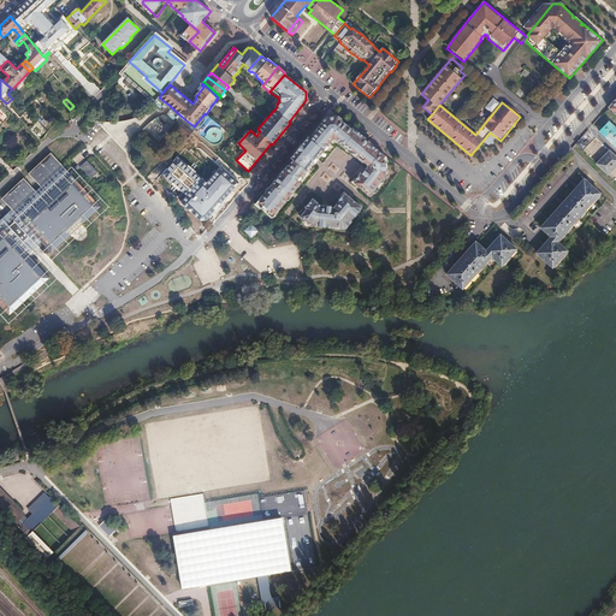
[(161,112),(146,129),(158,141),(175,123),(161,112)]
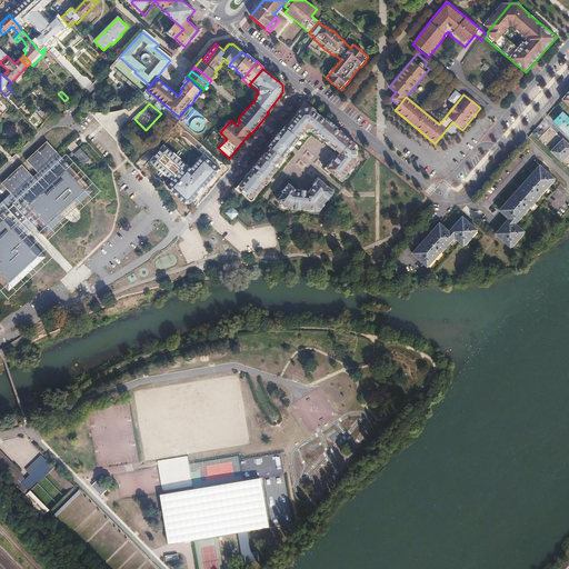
[(292,122),(287,129),(292,133),(300,140),(309,128),(325,141),(336,127),(329,121),(328,121),(312,108),(309,109),(301,109),(291,122),(292,122)]
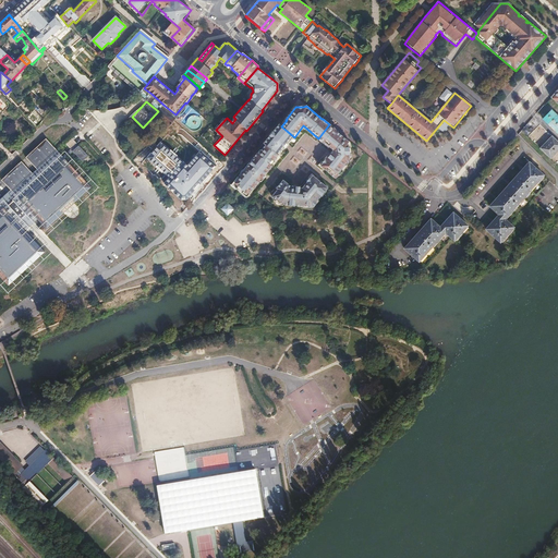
[(557,117),(552,111),(544,120),(557,134),(557,117)]
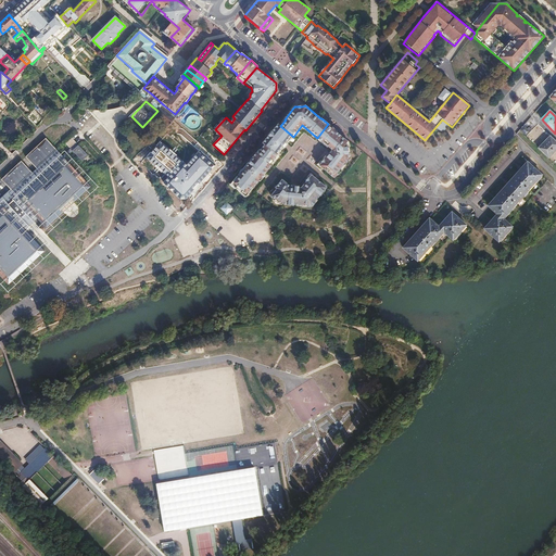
[(198,128),(199,115),(186,115),(185,128),(198,128)]
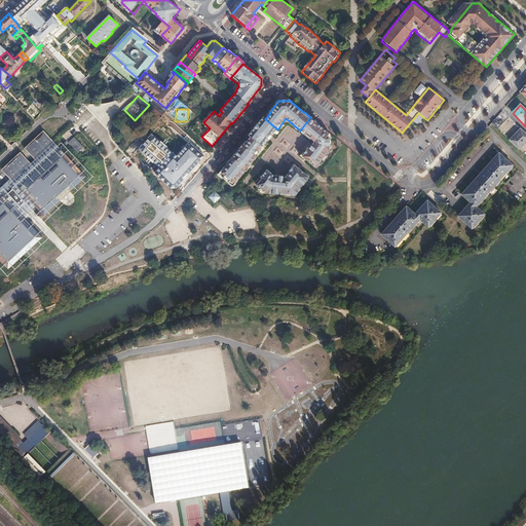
[(268,140),(277,129),(270,123),(265,119),(264,117),(255,128),(268,140)]
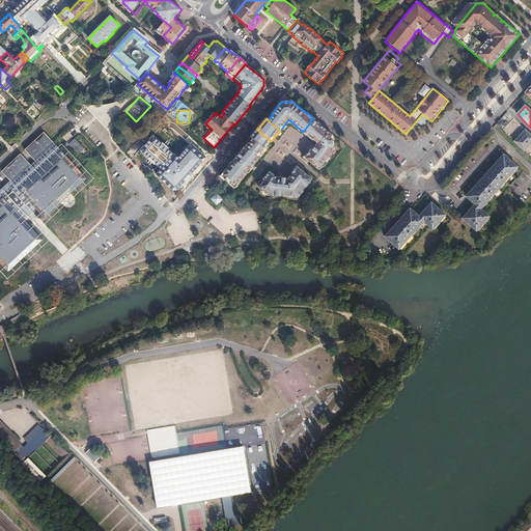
[(313,118),(303,132),(316,142),(315,143),(319,146),(314,152),(311,149),(307,155),(308,156),(306,158),(319,169),(323,166),(322,166),(325,162),(330,155),(331,156),(334,152),(333,151),(332,145),(332,141),(331,135),(332,134),(322,126),(322,124),(313,118)]
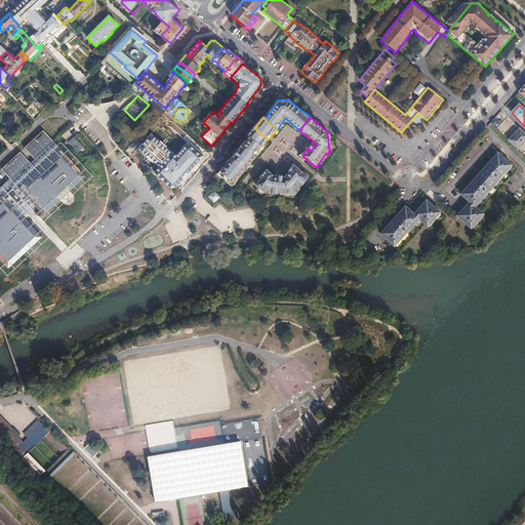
[(52,137),(67,125),(62,118),(46,131),(52,137)]
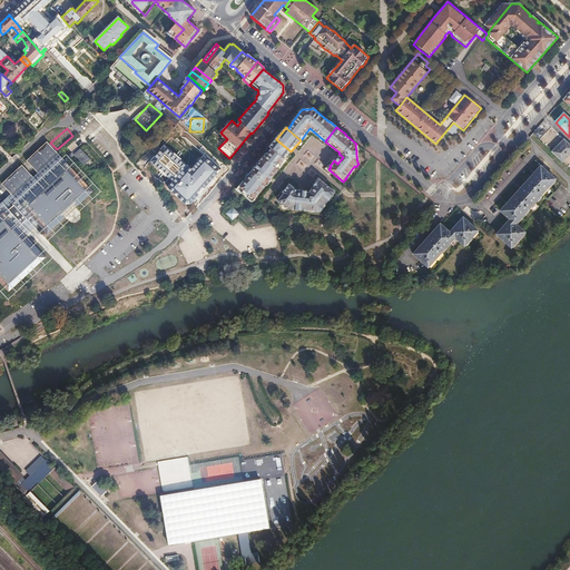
[(538,129),(532,135),(537,139),(541,133),(538,129)]
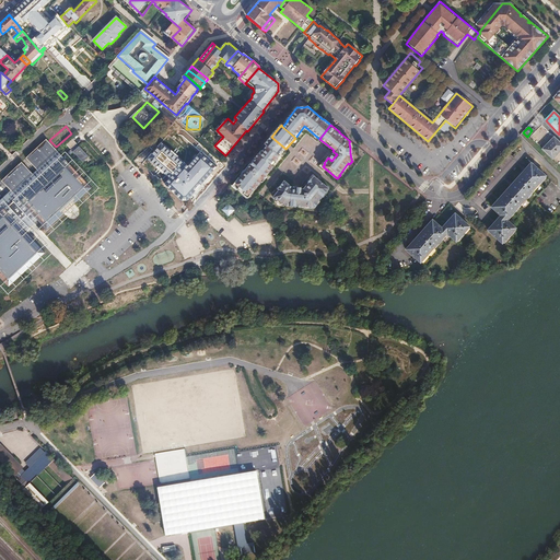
[(267,146),(258,156),(270,167),(286,149),(271,137),(265,143),(267,146)]
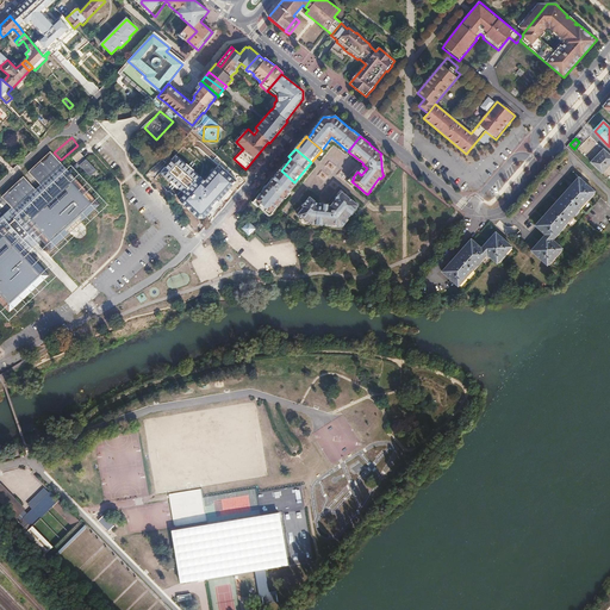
[(609,156),(603,149),(590,162),(602,174),(609,165),(609,156)]
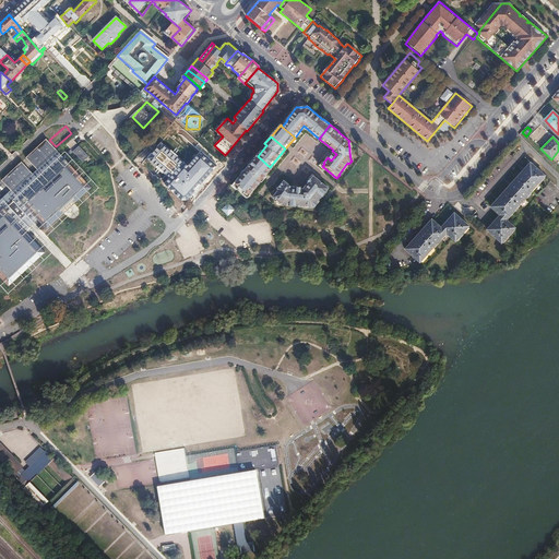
[(71,151),(63,157),(66,159),(73,153),(83,163),(88,157),(80,147),(78,150),(74,147),(76,144),(72,139),(66,145),(71,151)]
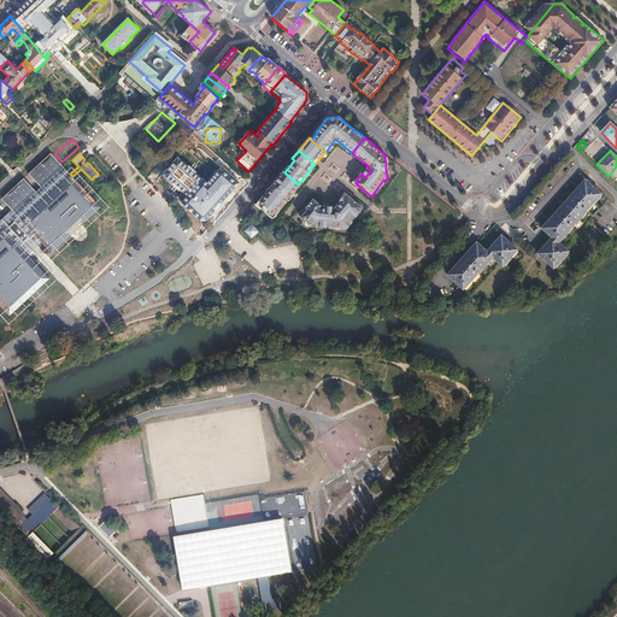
[(0,295),(15,311),(50,278),(28,257),(35,250),(42,244),(52,254),(101,207),(72,177),(72,176),(70,174),(51,154),(30,174),(34,177),(33,178),(40,188),(36,192),(28,183),(25,184),(22,181),(19,184),(1,200),(12,211),(0,222),(0,295)]
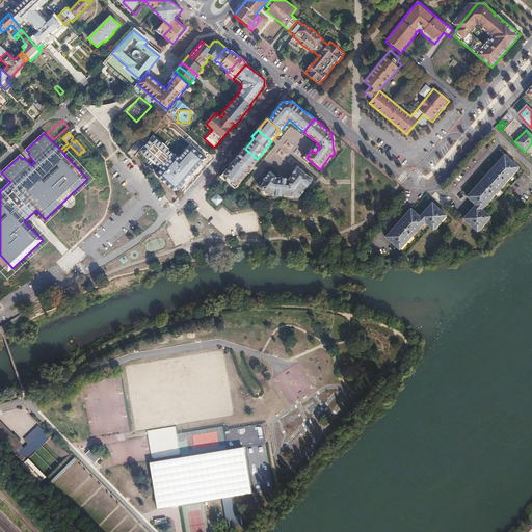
[(187,139),(175,153),(182,160),(195,147),(187,139)]
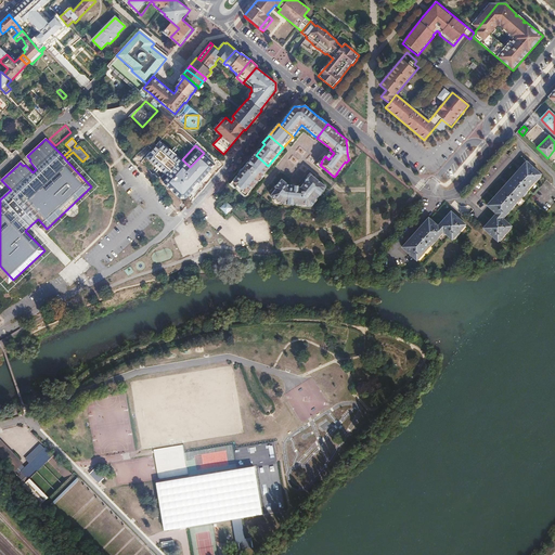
[(330,150),(325,156),(328,159),(334,153),(330,150)]
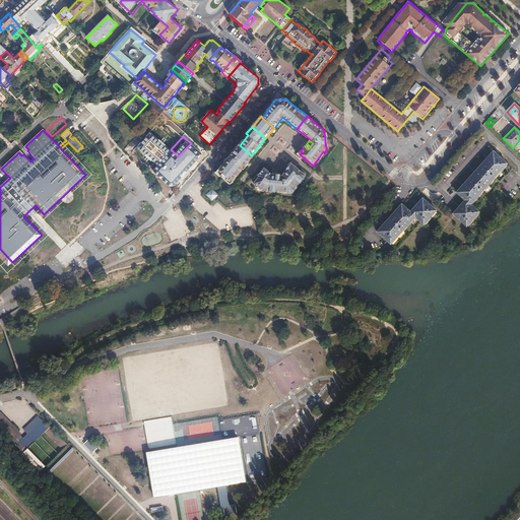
[(233,152),(224,163),(237,174),(230,183),(231,184),(246,166),(244,165),(251,155),(240,145),(233,153),(233,152)]
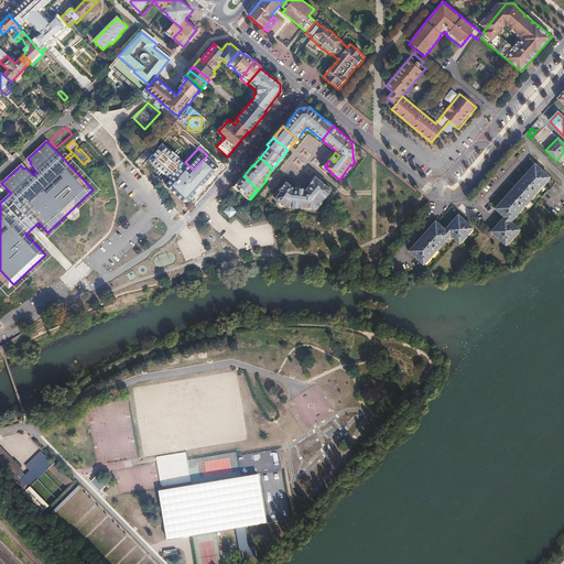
[(170,162),(156,176),(163,185),(179,170),(170,162)]
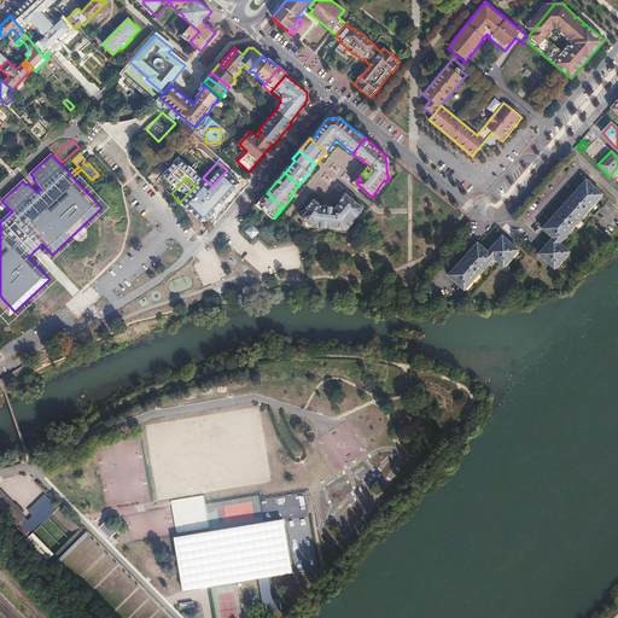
[(553,239),(537,255),(553,269),(569,254),(558,244),(601,196),(586,181),(542,229),(553,239)]
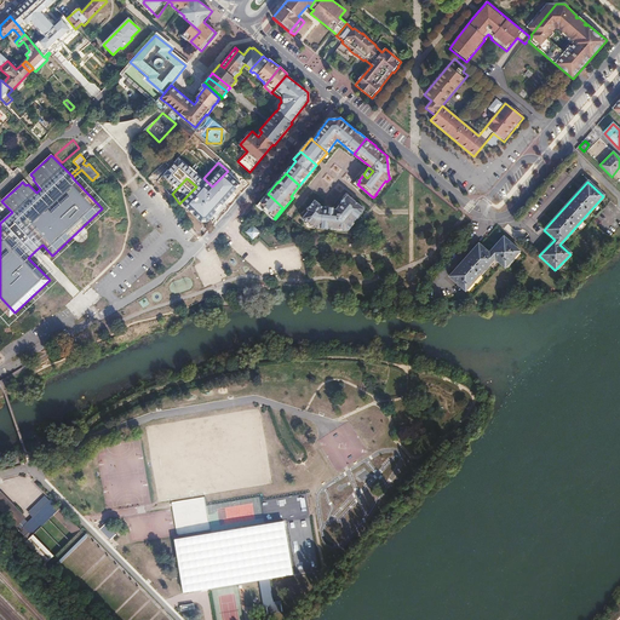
[(268,194),(258,205),(274,218),(282,207),(268,194)]
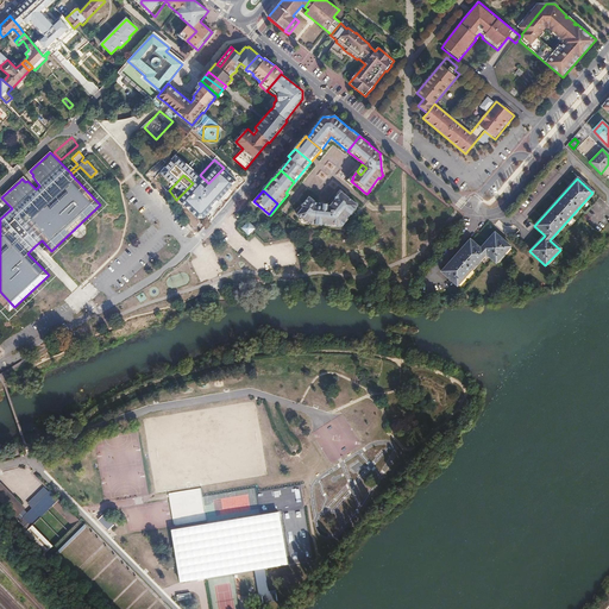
[(306,205),(299,214),(303,219),(303,218),(308,221),(307,223),(316,224),(316,223),(322,223),(322,224),(332,225),(332,224),(339,224),(339,225),(341,225),(343,225),(345,220),(351,214),(350,213),(355,208),(356,208),(358,205),(341,193),(331,206),(331,208),(325,207),(325,206),(325,203),(318,202),(311,196),(305,203),(306,205)]
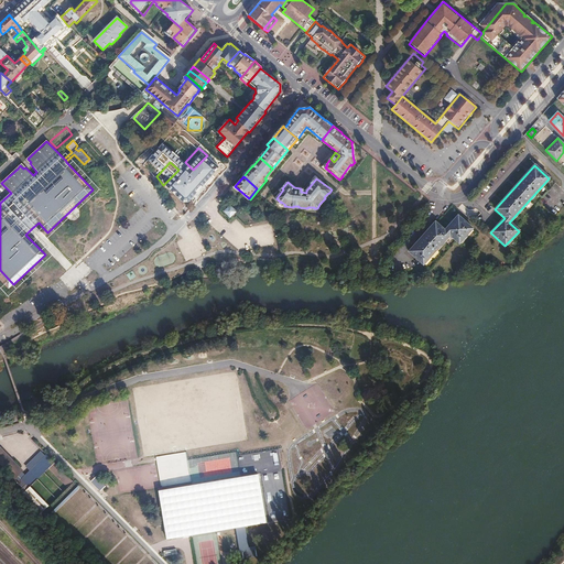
[(229,206),(224,213),(230,218),(235,212),(229,206)]
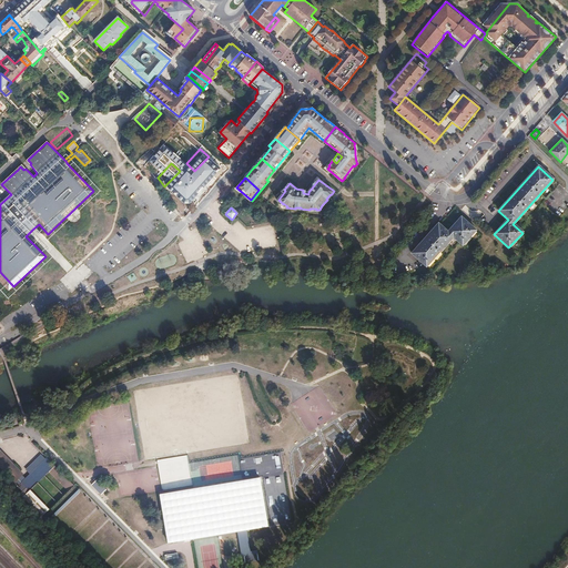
[(438,223),(412,253),(426,266),(453,236),(463,245),(476,231),(462,216),(448,232),(438,223)]
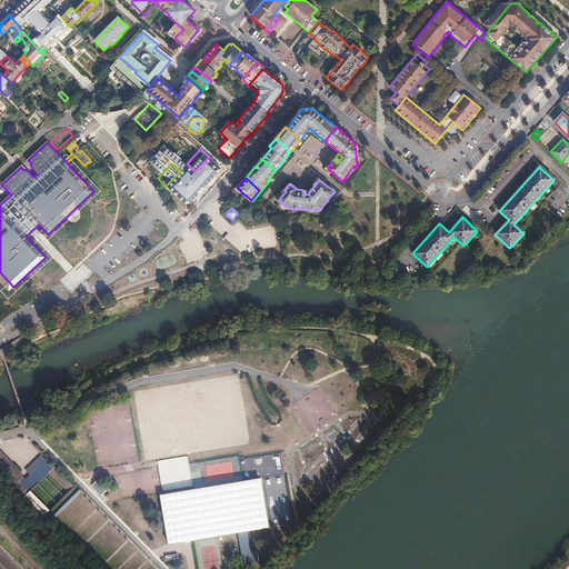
[(0,272),(0,282),(9,292),(13,287),(0,272)]
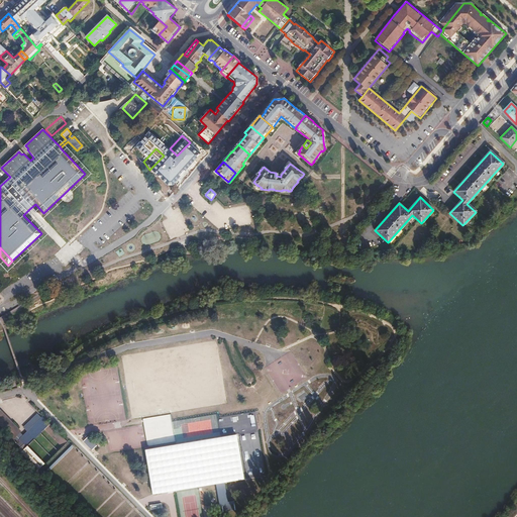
[(331,278),(330,280),(332,282),(334,283),(337,283),(349,285),(353,284),(356,282),(354,280),(351,278),(337,277),(334,277),(331,278)]
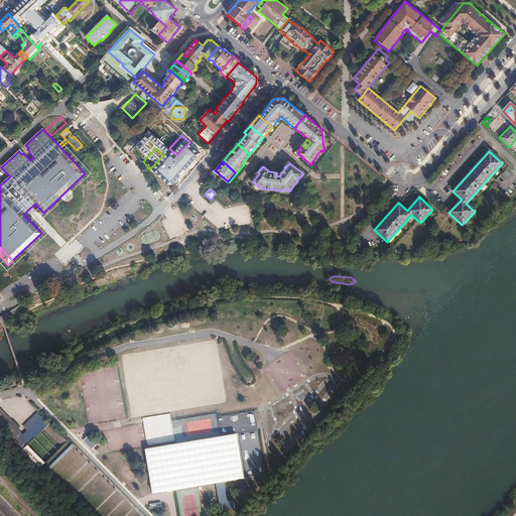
[(0,410),(0,424),(13,438),(20,431),(0,410)]
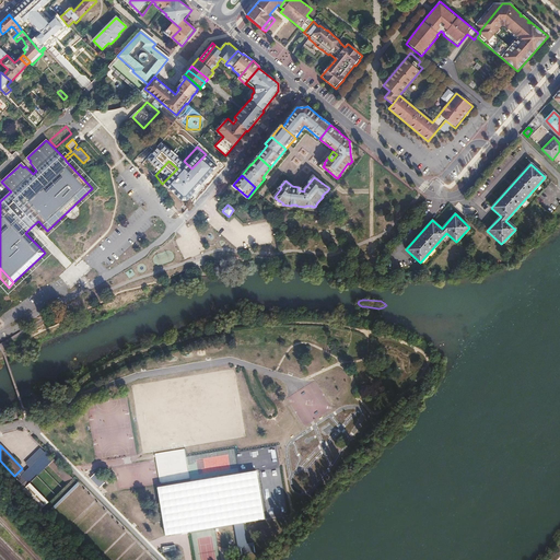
[(46,453),(18,480),(22,486),(20,488),(41,510),(72,480),(46,453)]
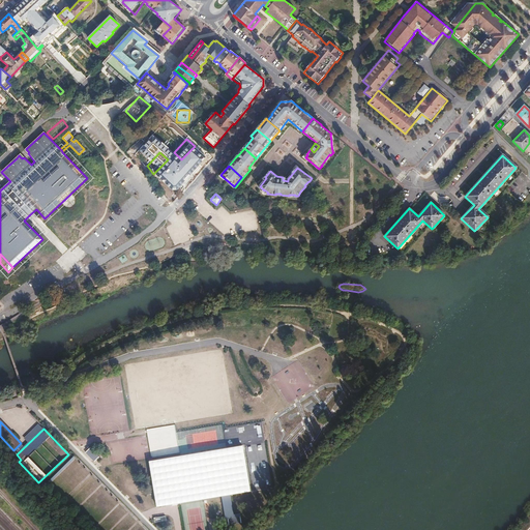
[(90,448),(87,452),(95,462),(99,458),(90,448)]
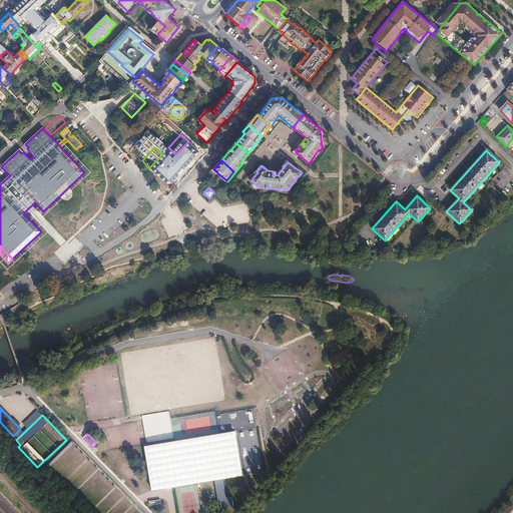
[(84,438),(82,439),(91,448),(92,447),(84,438)]
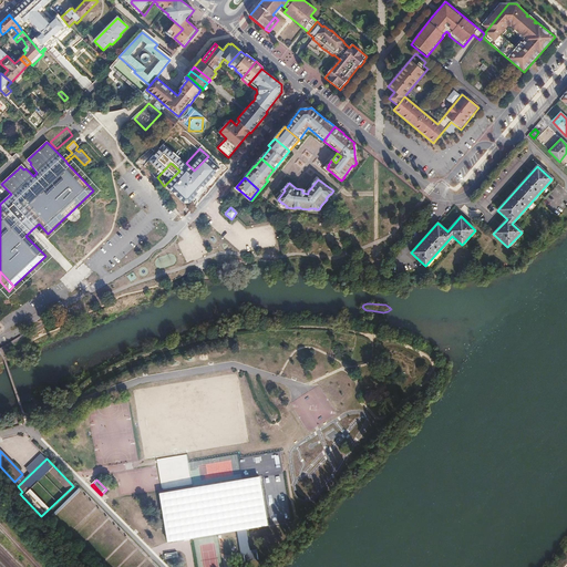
[(257,554),(243,556),(244,564),(258,562),(257,554)]
